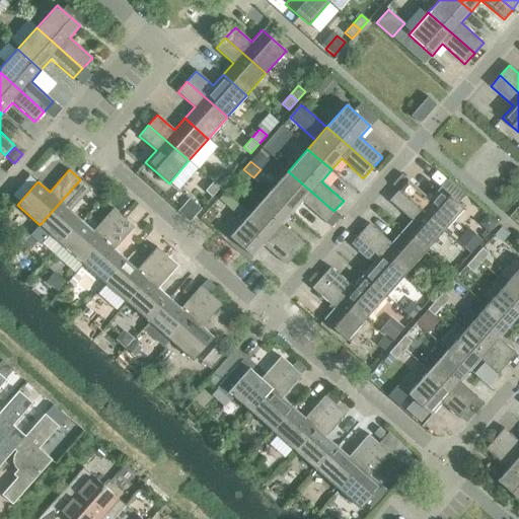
[(288,171),(269,193),(292,214),(302,202),(324,222),(334,211),(288,171)]
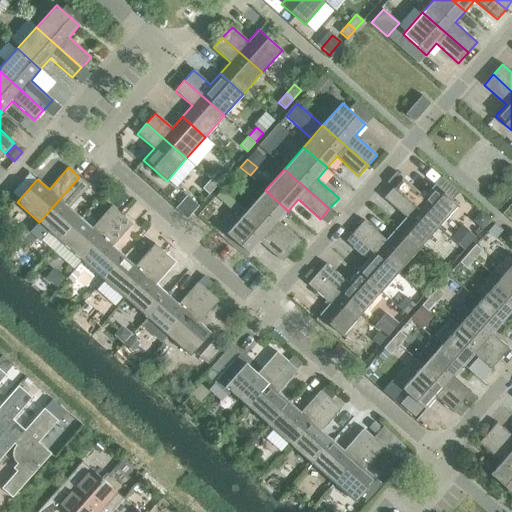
[(218,170),(210,179),(217,186),(225,177),(218,170)]
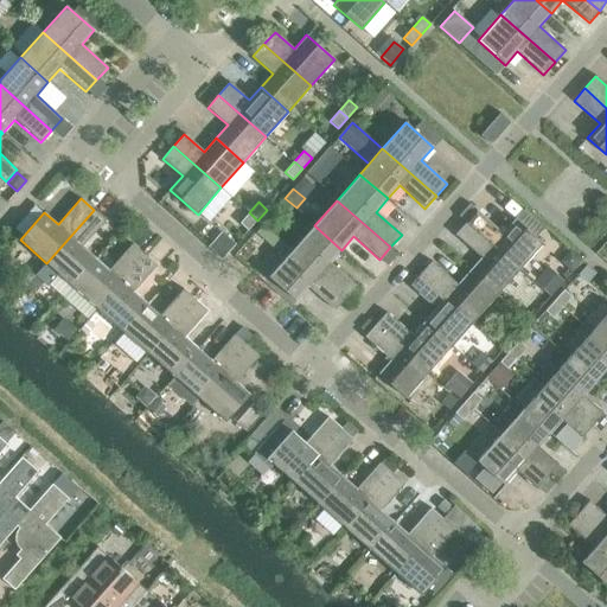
[(46,263),(71,286),(96,259),(83,247),(106,221),(94,210),(46,263)]
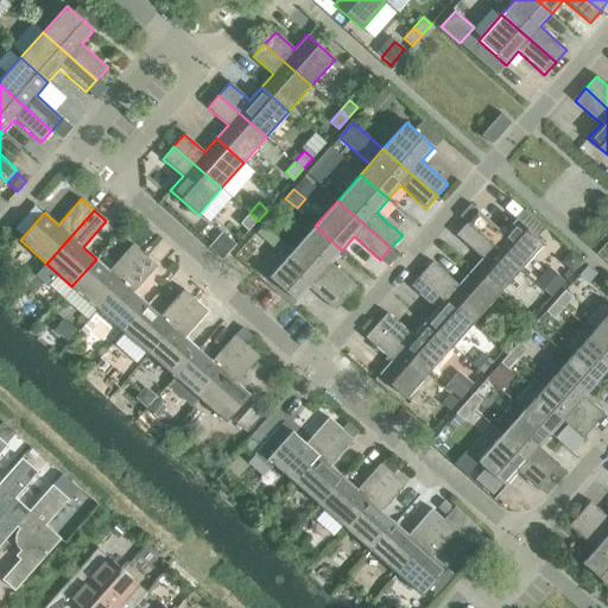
[(477,210),(467,223),(520,271),(543,244),(515,220),(504,234),(477,210)]
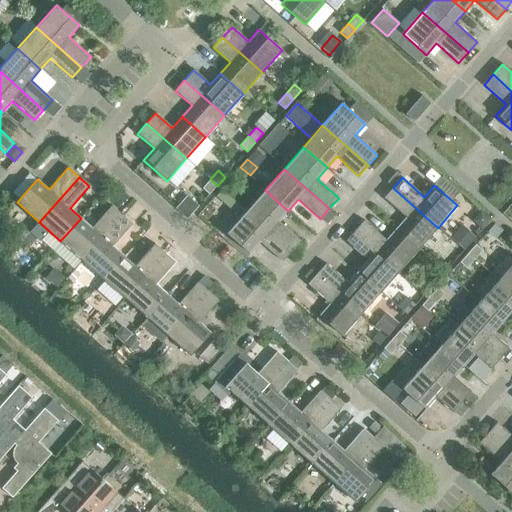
[(217,186),(210,179),(202,188),(209,195),(217,186)]
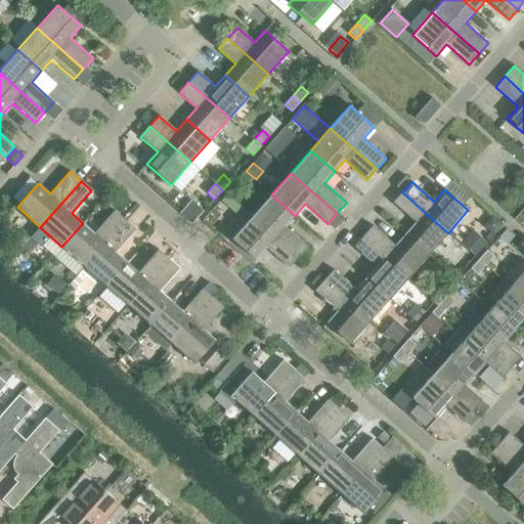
[(416,222),(405,234),(429,255),(448,233),(402,192),(393,203),(416,222)]
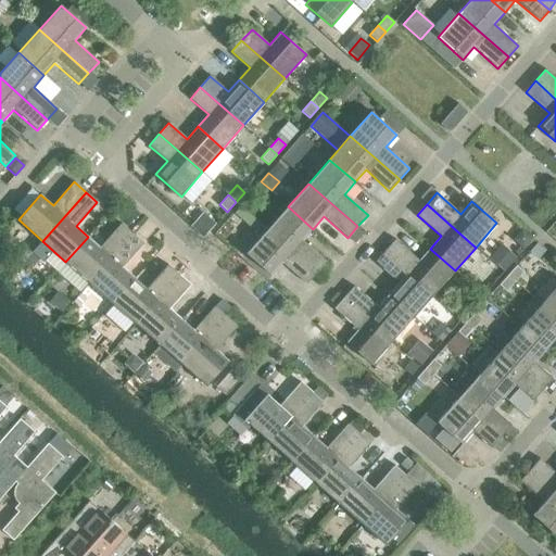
[(288,206),(267,230),(316,274),(326,262),(302,241),(313,229),(288,206)]
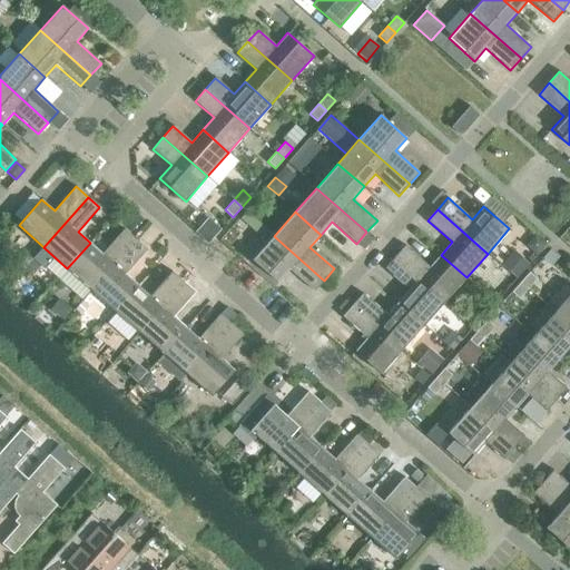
[(208,218),(196,232),(208,243),(220,229),(208,218)]
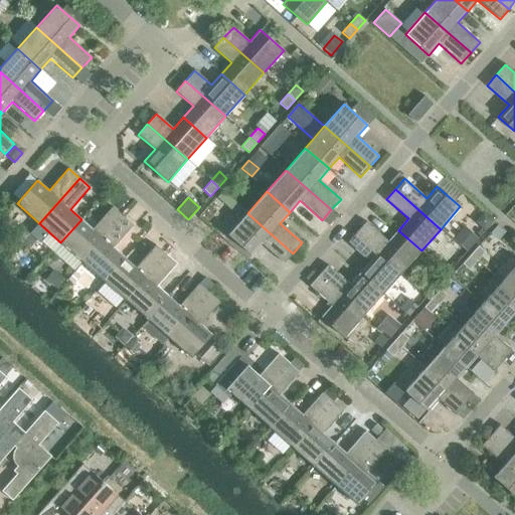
[(60,242),(82,262),(123,216),(112,207),(93,229),(81,219),(60,242)]
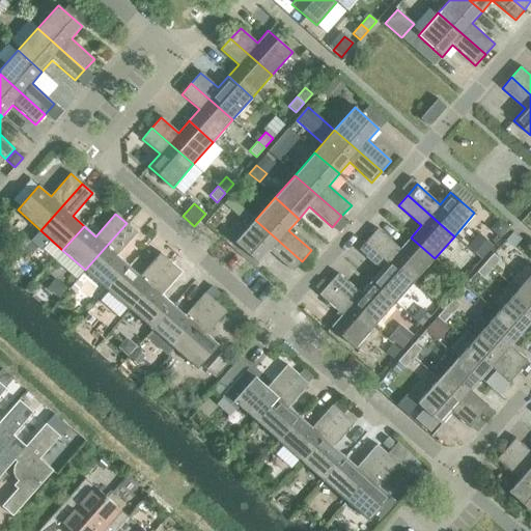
[(302,261),(255,220),(235,243),(259,263),(270,252),(292,272),(302,261)]
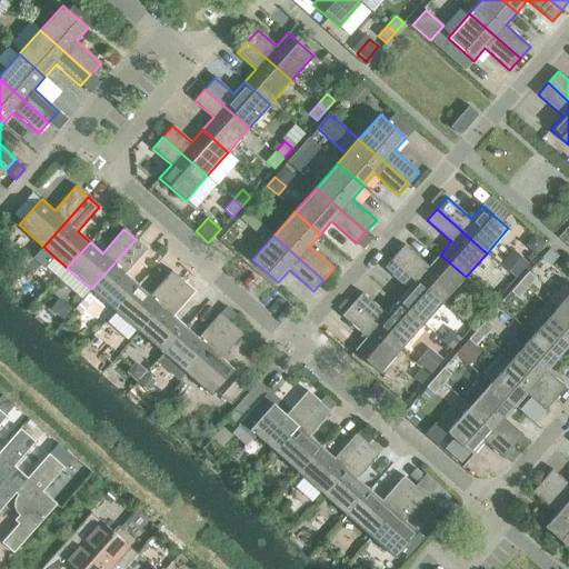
[(91,289),(116,310),(138,285),(126,273),(147,249),(136,239),(91,289)]
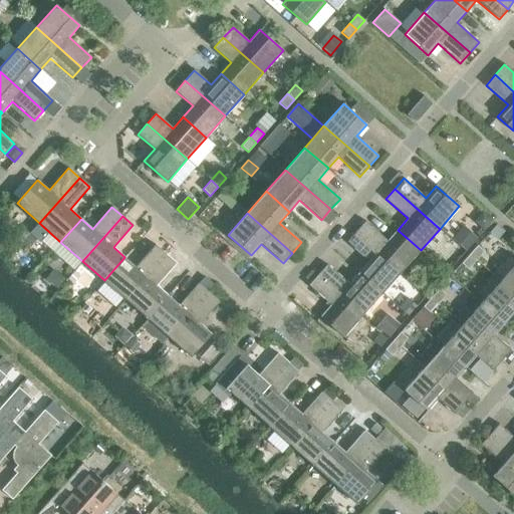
[(365,221),(356,232),(402,272),(421,250),(398,230),(388,241),(365,221)]
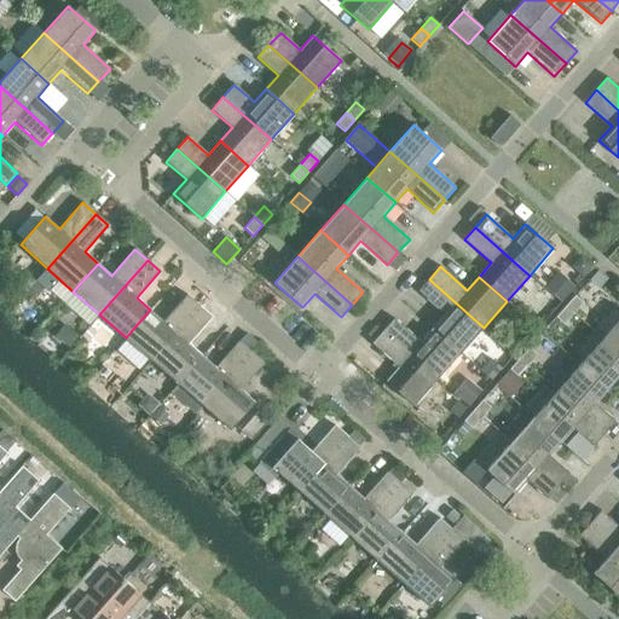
[(599,271),(589,281),(599,289),(607,279),(599,271)]
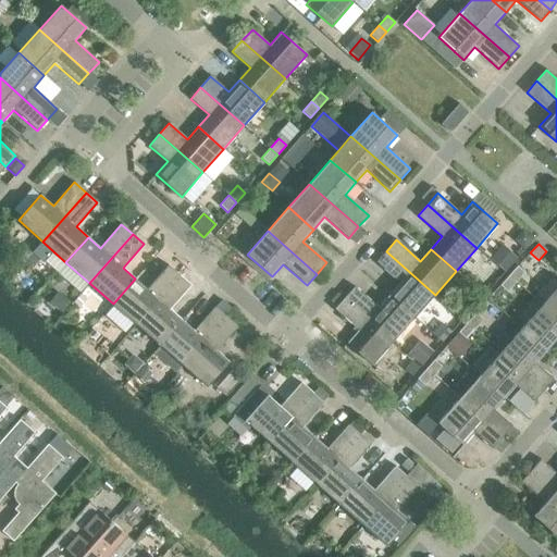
[(503,246),(491,259),(504,272),(517,258),(503,246)]
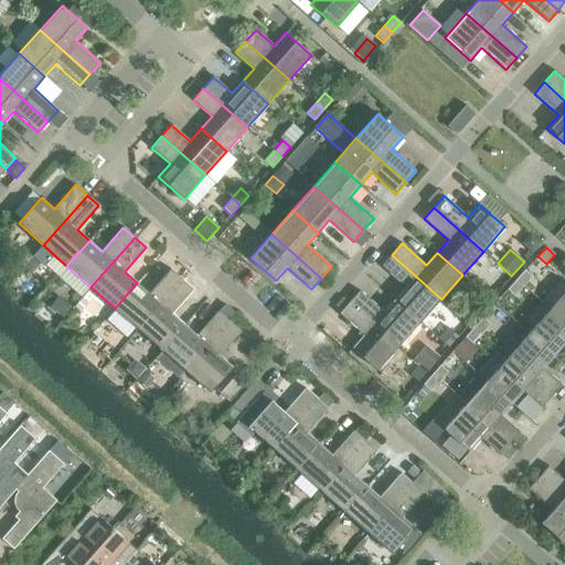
[(405,288),(394,300),(420,322),(441,299),(392,255),(382,266),(405,288)]
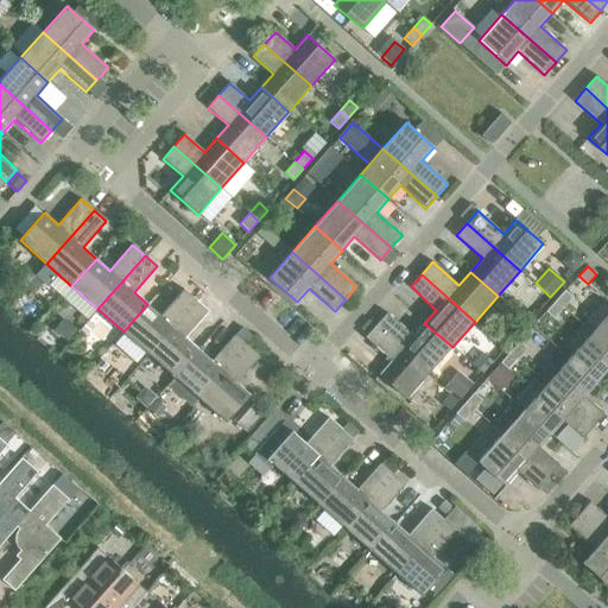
[(35,277),(25,287),(33,295),(43,284),(35,277)]
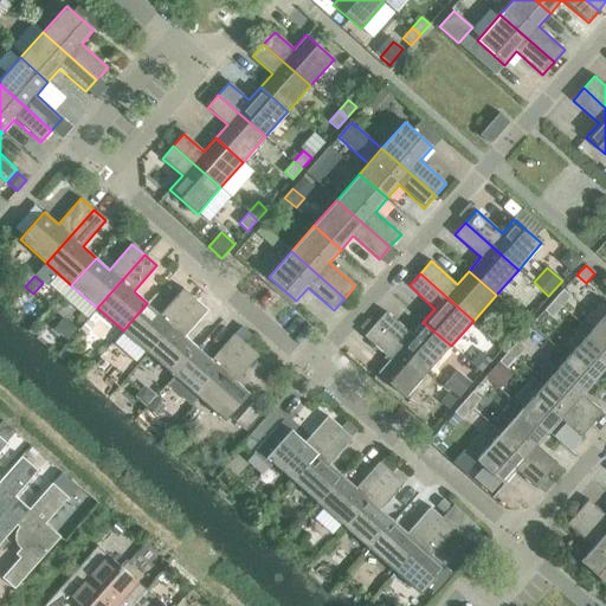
[(123,330),(148,353),(195,300),(184,289),(160,315),(147,303),(123,330)]
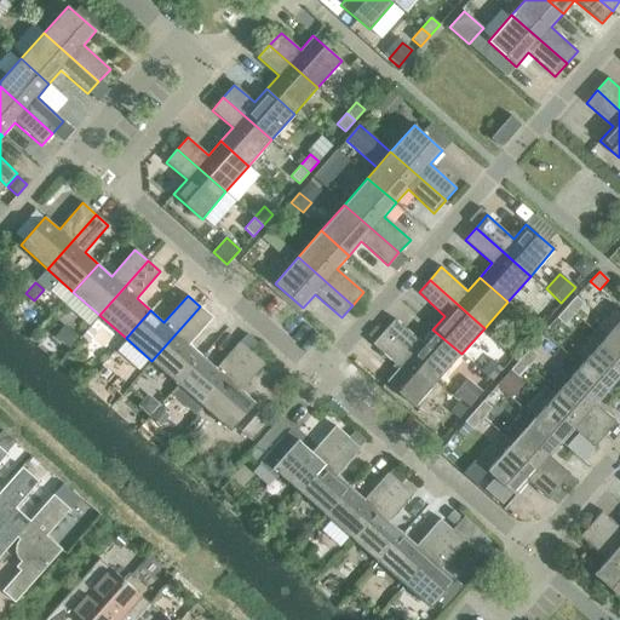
[(575,297),(566,308),(574,315),(584,304),(575,297)]
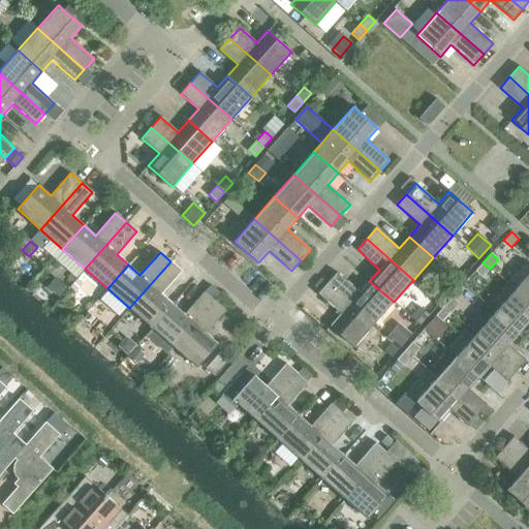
[(129,308),(152,328),(173,304),(161,293),(181,271),(170,261),(129,308)]
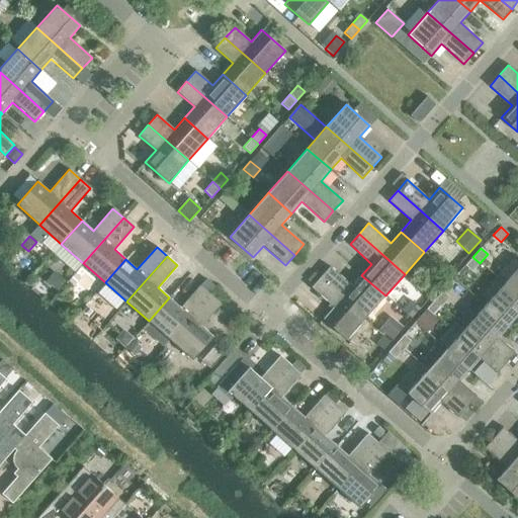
[(480,263),(472,257),(464,266),(471,272),(480,263)]
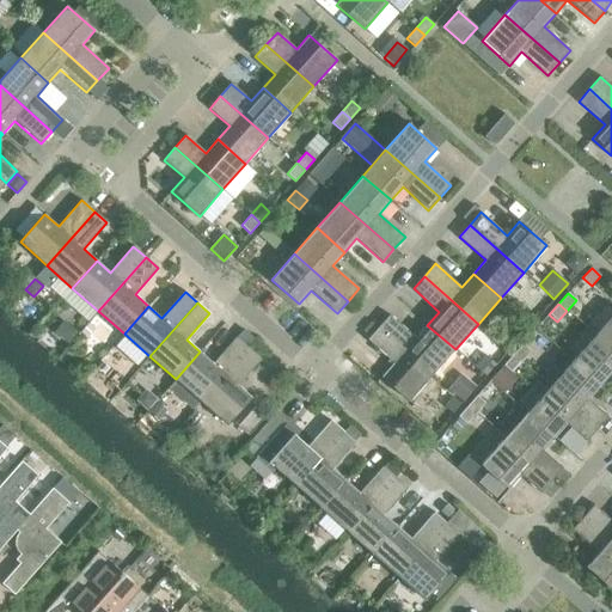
[(390,316),(378,328),(433,375),(456,349),(427,325),(416,338),(390,316)]
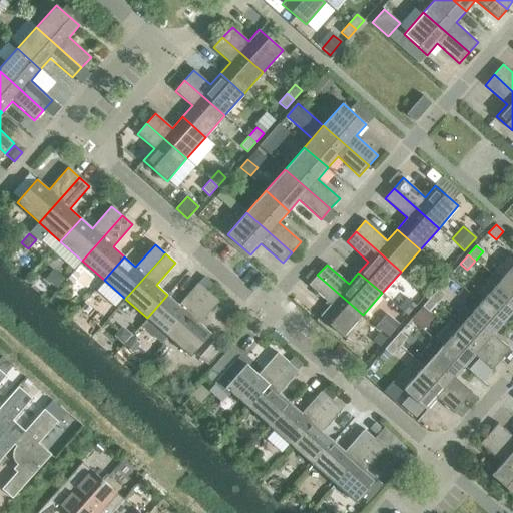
[(512,266),(499,282),(512,293),(512,266)]
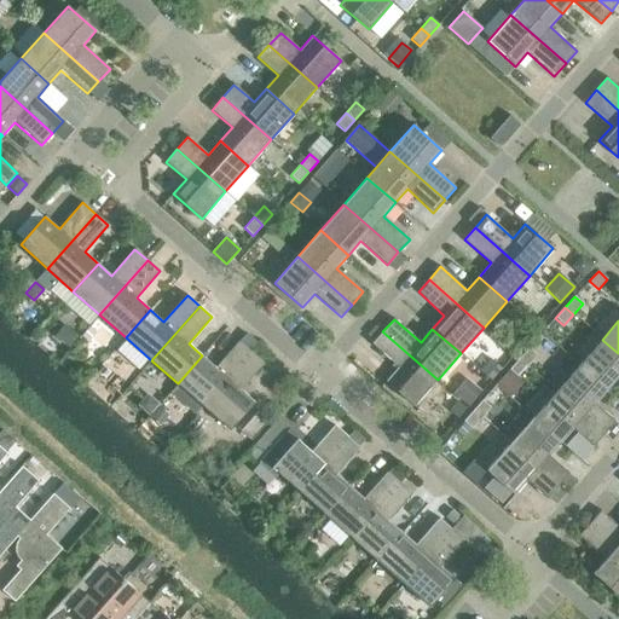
[(90,327),(81,336),(88,342),(97,333),(90,327)]
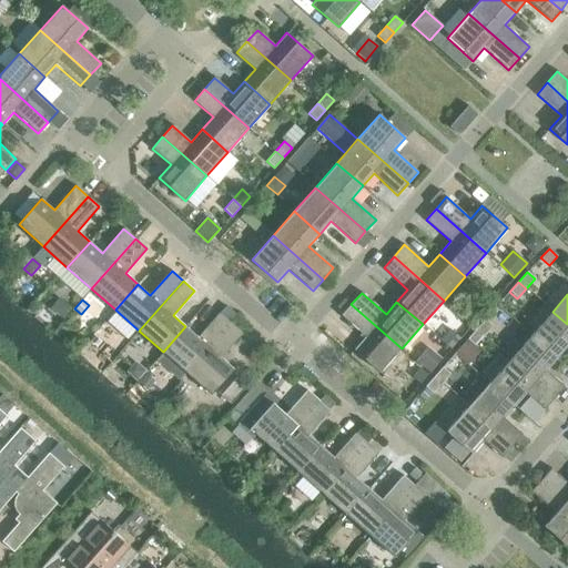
[(64,303),(54,313),(61,320),(71,308),(64,303)]
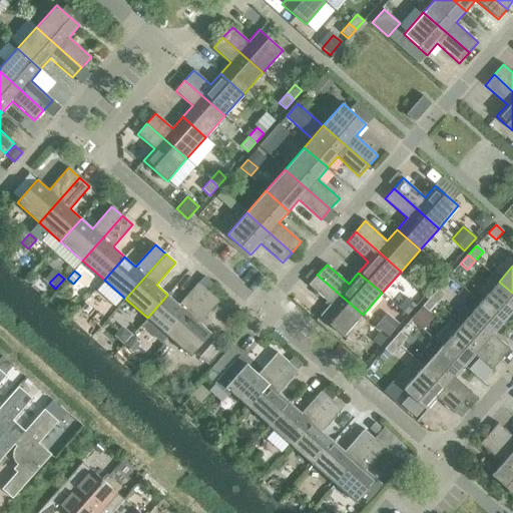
[(363,315),(317,275),(308,285),(330,305),(320,316),(343,337),(363,315)]
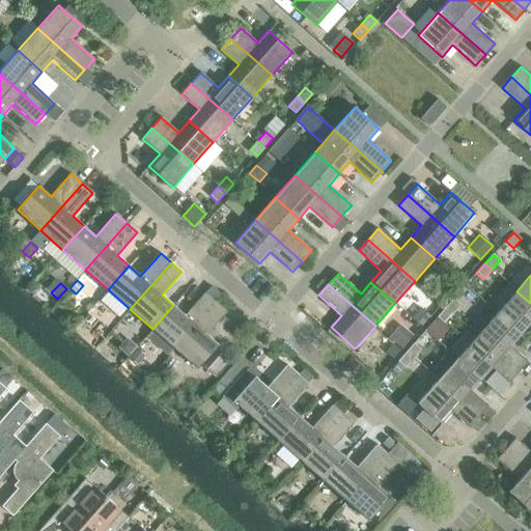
[(530,303),(516,291),(497,313),(521,335),(530,323),(530,303)]
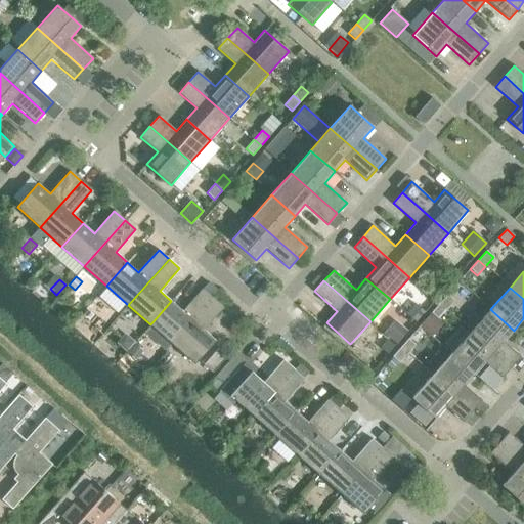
[(150,324),(172,344),(213,298),(203,289),(182,311),(171,301),(150,324)]
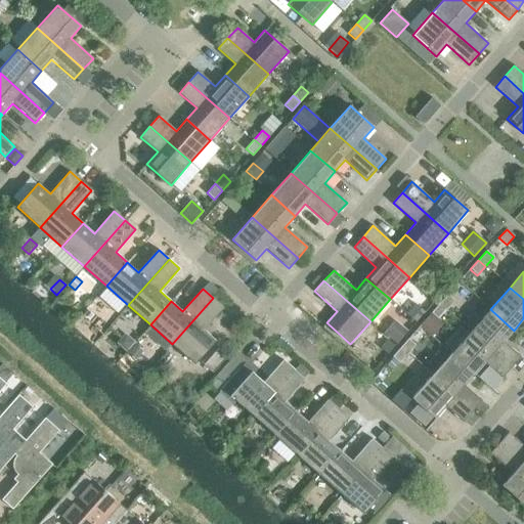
[(447,295),(439,304),(446,310),(454,301),(447,295)]
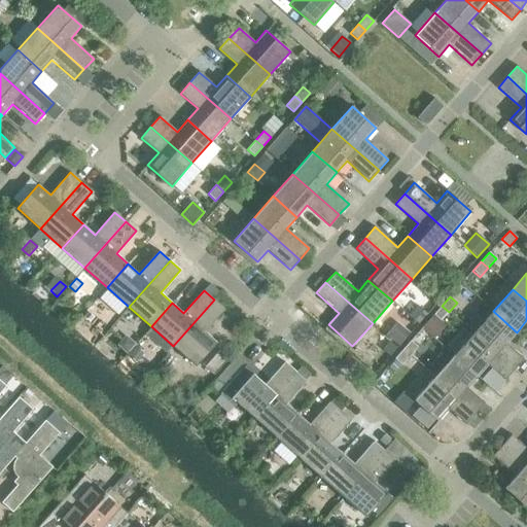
[(214,300),(173,346),(196,366),(217,343),(205,331),(225,309),(214,300)]
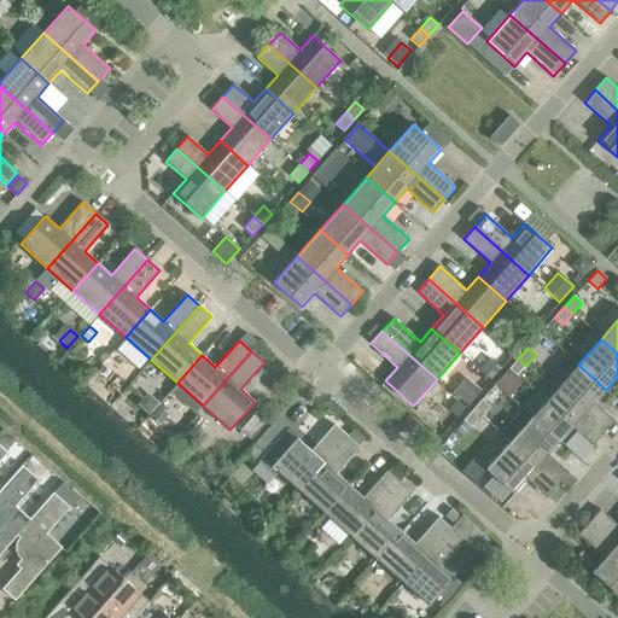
[(490,359),(479,369),(490,380),(501,368),(490,359)]
